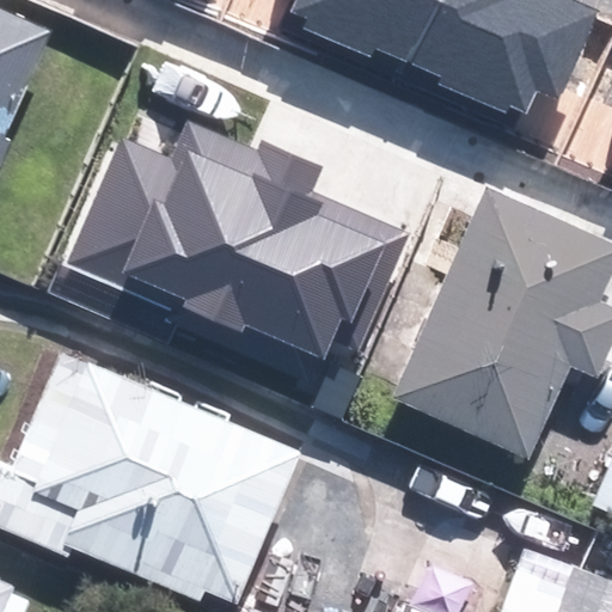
[(374,48),(407,61),(433,0),(294,0),(289,11),(305,18),(299,30),(368,60),(374,48)]
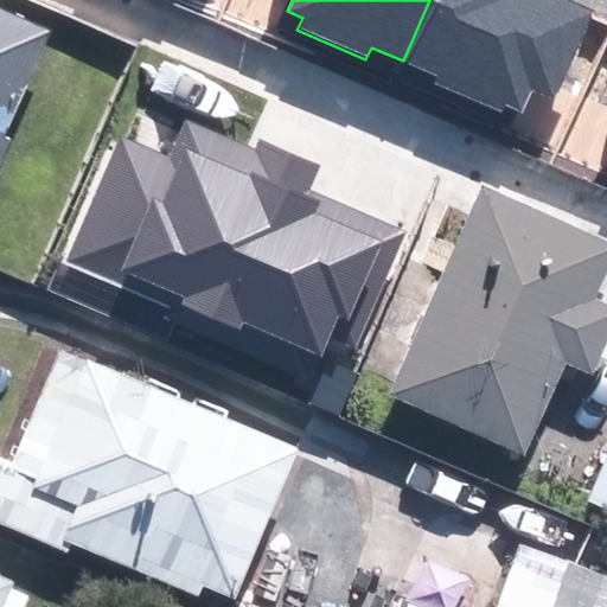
[(432,88),(498,117),(504,104),(519,112),(530,88),(553,97),(592,8),(574,0),(429,0),(403,61),(438,76),(432,88)]
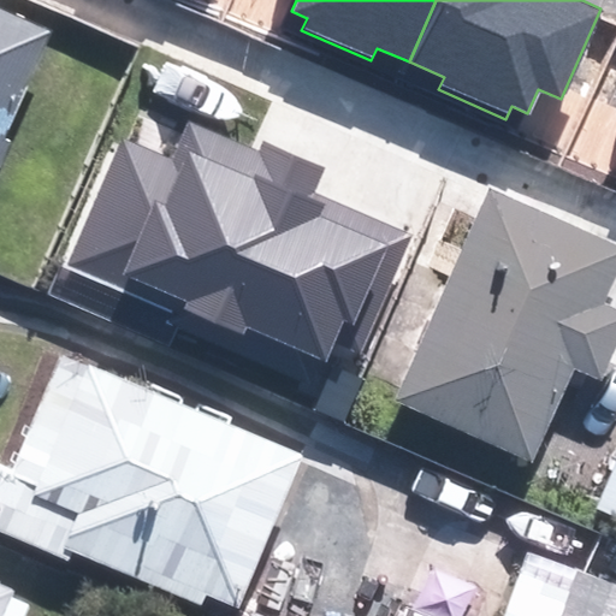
[(0,165),(1,166),(12,142),(6,140),(53,30),(0,7),(0,165)]
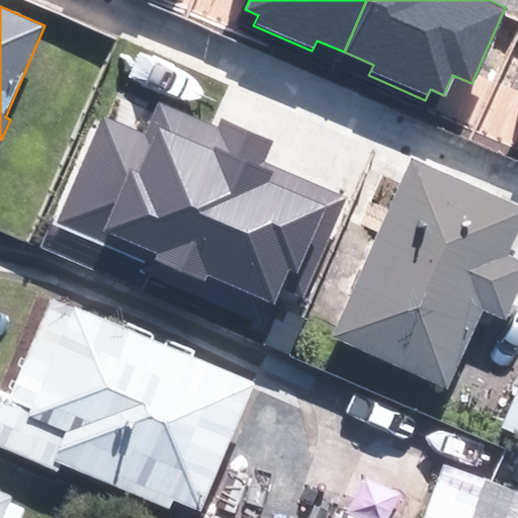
[(207,275),(274,305),(281,287),(304,296),(348,196),(263,159),(271,141),(224,119),(221,127),(159,101),(145,134),(102,115),(55,224),(147,263),(152,250),(160,253),(157,261),(204,282),(207,275)]
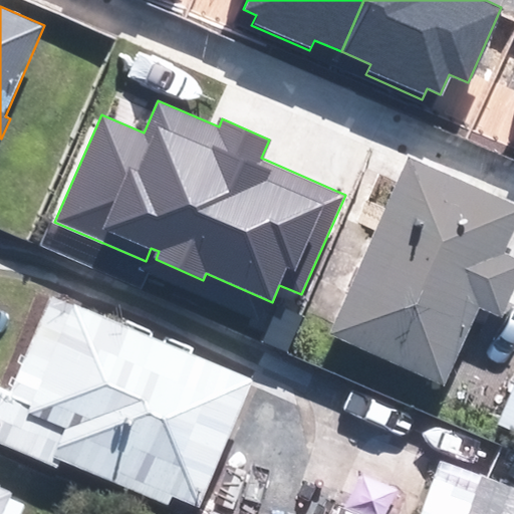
[(328,337),(446,387),(480,307),(500,315),(513,282),(513,257),(504,254),(513,231),(513,201),(406,157),(328,337)]
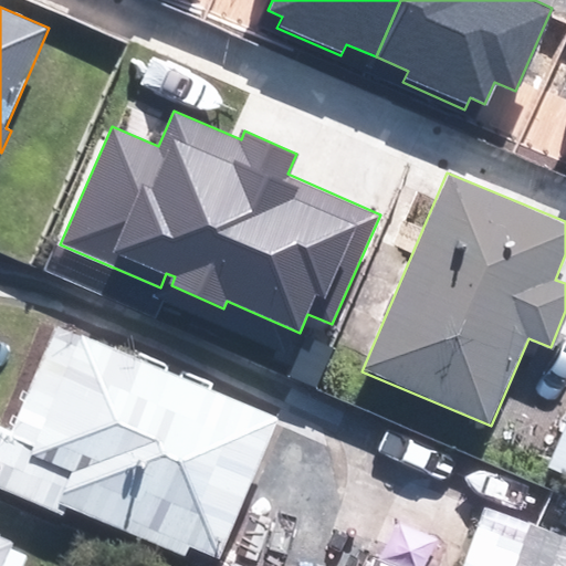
[(66,318),(21,433),(88,460),(76,492),(229,552),(286,406),(66,318)]
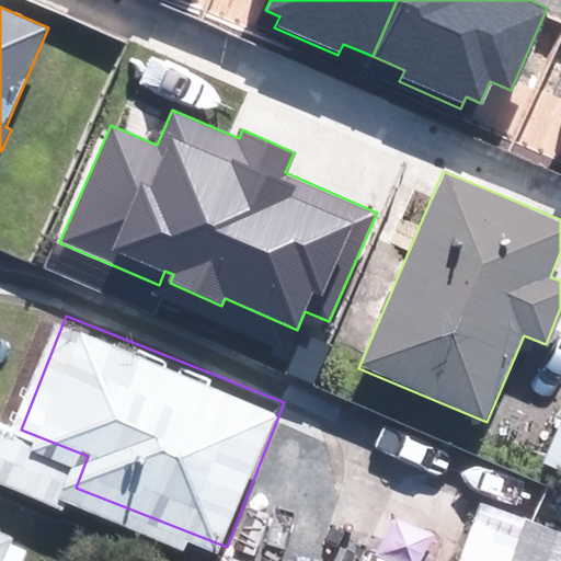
[(560,419),(542,465),(560,472),(560,419)]
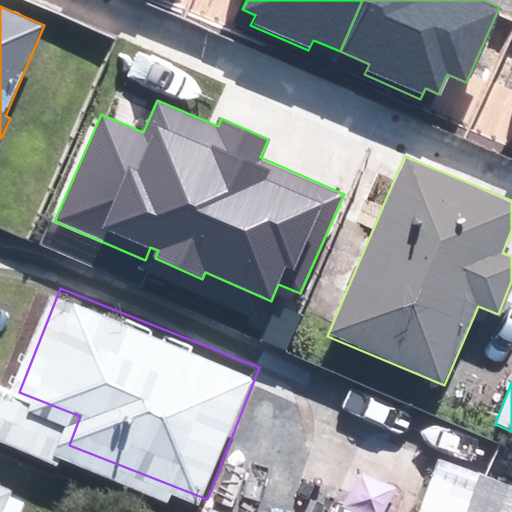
[(0,511),(25,511),(38,484),(0,467),(0,511)]
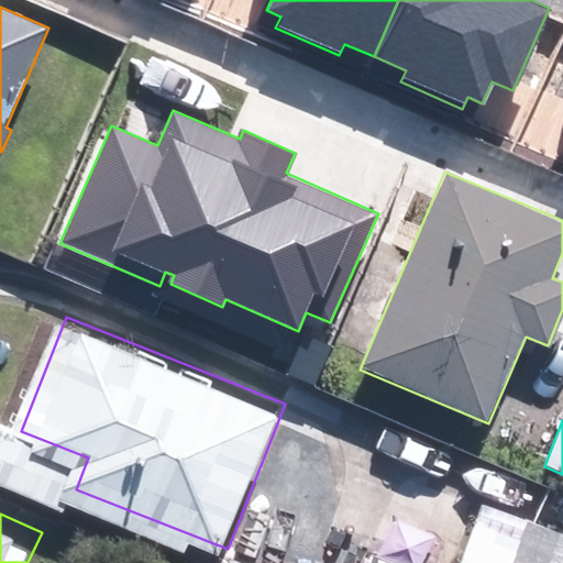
[(562,562),(562,521),(547,562),(562,562)]
